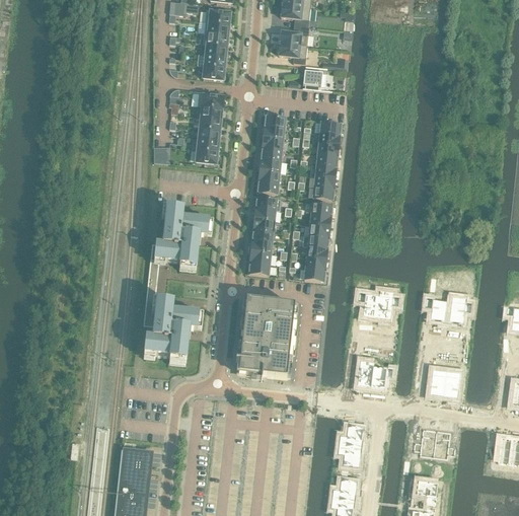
[(282,0),(282,3),(282,5),(310,8),(311,0),(282,0)]
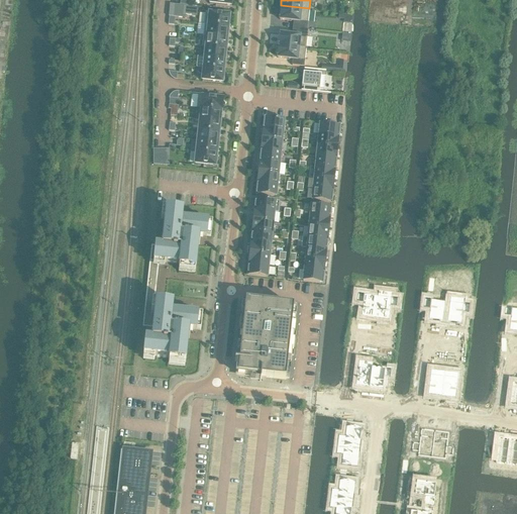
[(170,1),(169,14),(175,14),(185,15),(185,11),(192,12),(193,4),(187,3),(181,2),(170,1)]
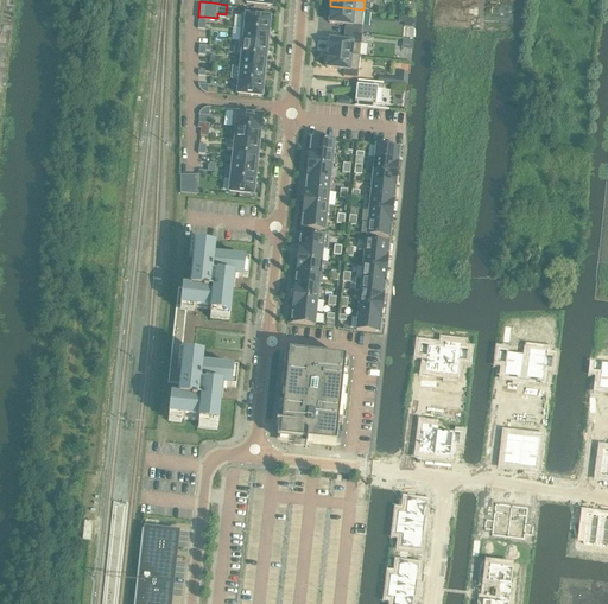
[(363,10),(330,6),(330,8),(329,17),(329,20),(346,23),(362,24),(363,10)]
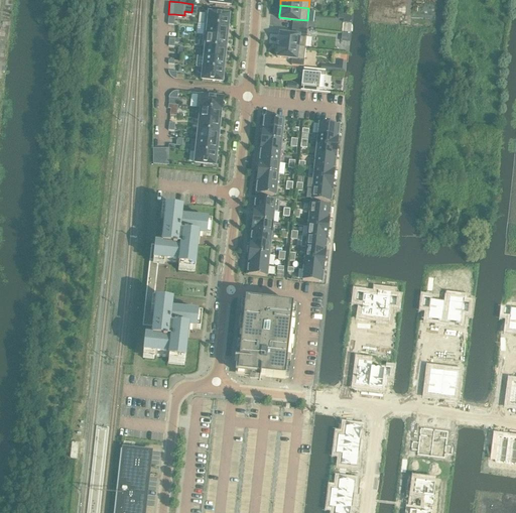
[(229,24),(230,12),(205,9),(204,22),(228,24),(229,24)]
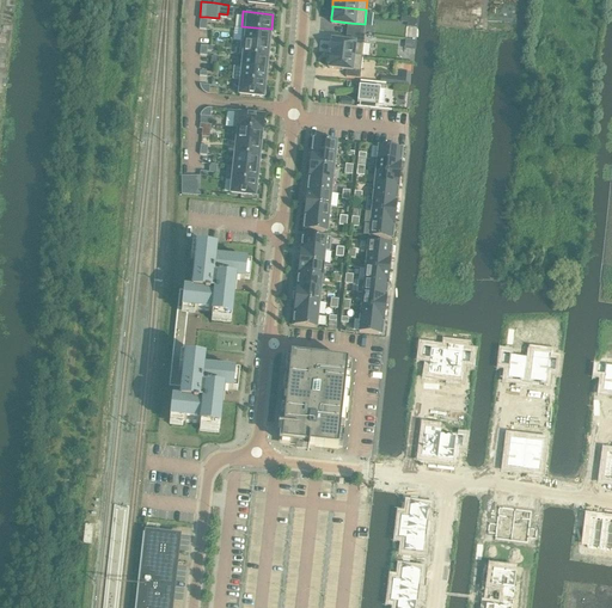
[(348,23),(347,30),(363,32),(365,24),(348,23)]
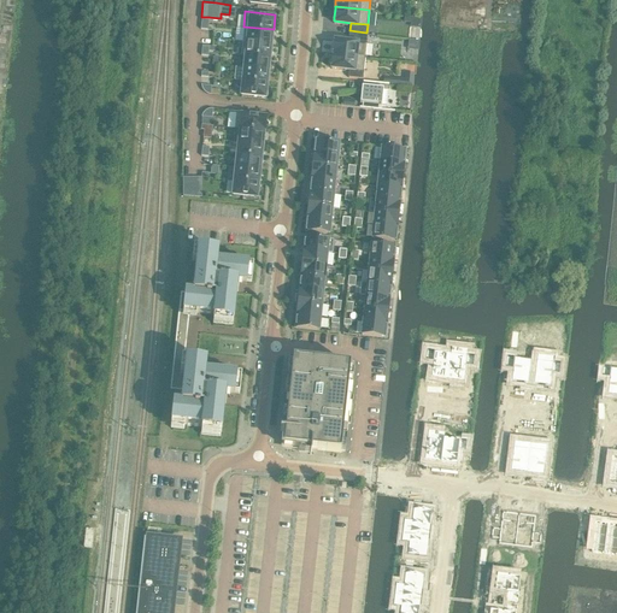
[(271,35),(272,29),(244,27),(242,39),(272,42),(272,35),(271,35)]
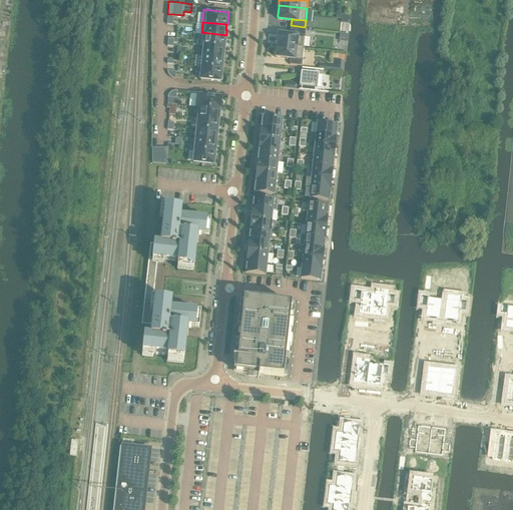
[(291,25),(290,32),(305,34),(306,27),(305,27),(291,25)]
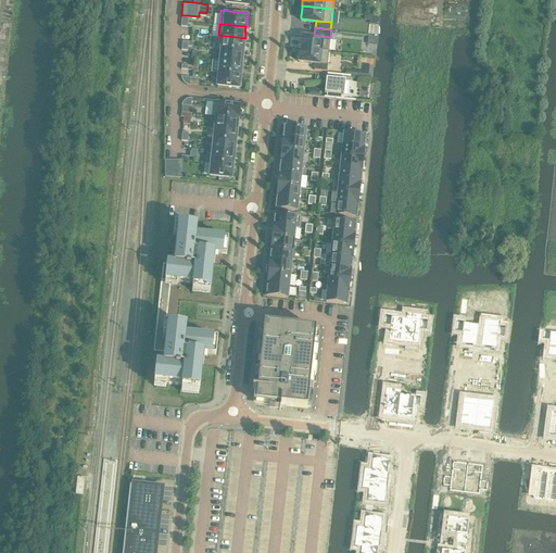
[(314,35),(301,34),(301,36),(300,45),(300,47),(329,50),(330,37),(314,35)]
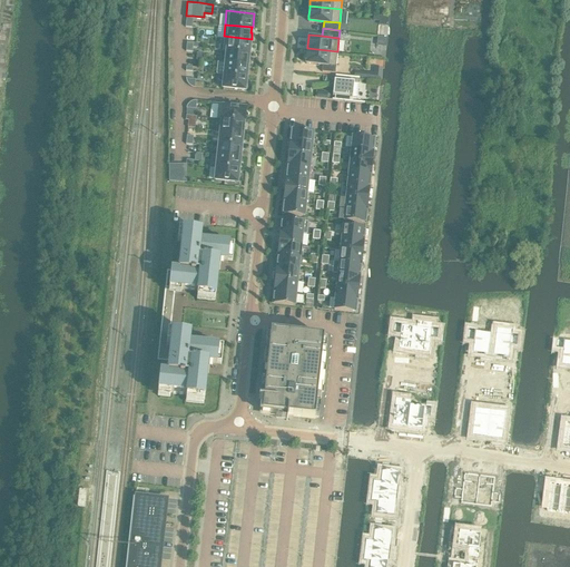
[(251,46),(252,39),(224,36),(223,49),(226,49),(226,48),(249,51),(249,46),(251,46)]
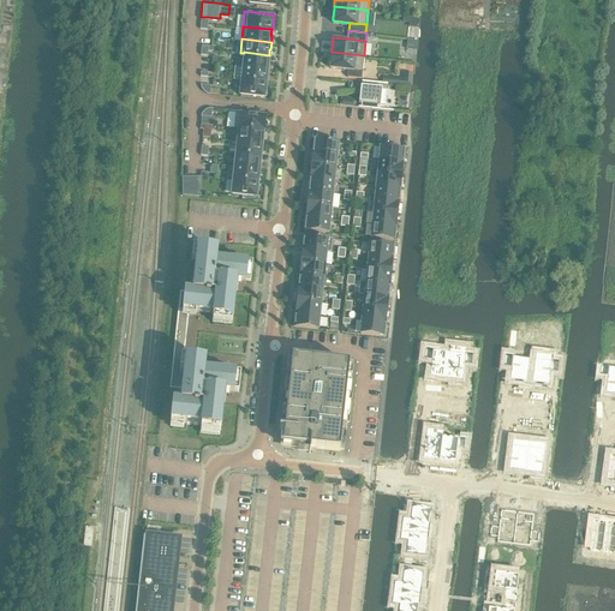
[(364,55),(332,52),(332,54),(330,63),(330,66),(348,67),(362,70),(364,55)]
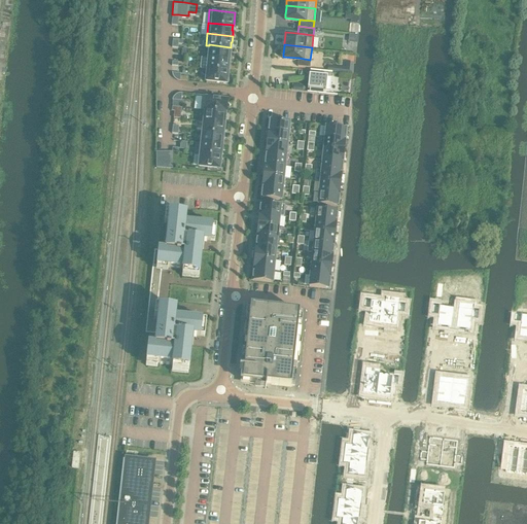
[(230,51),(231,47),(209,45),(208,56),(230,59),(231,51),(230,51)]
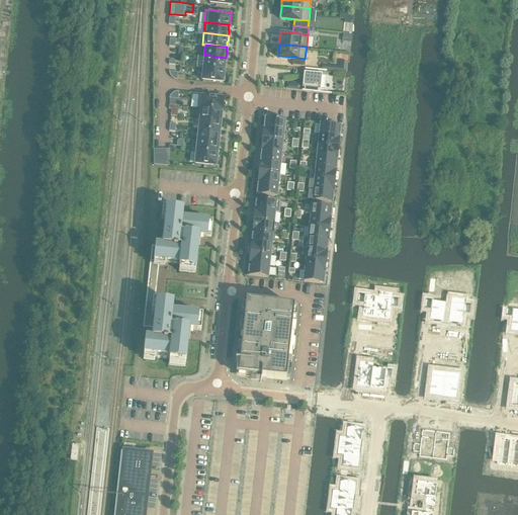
[(226,64),(226,58),(204,55),(203,66),(224,68),(225,64),(226,64)]
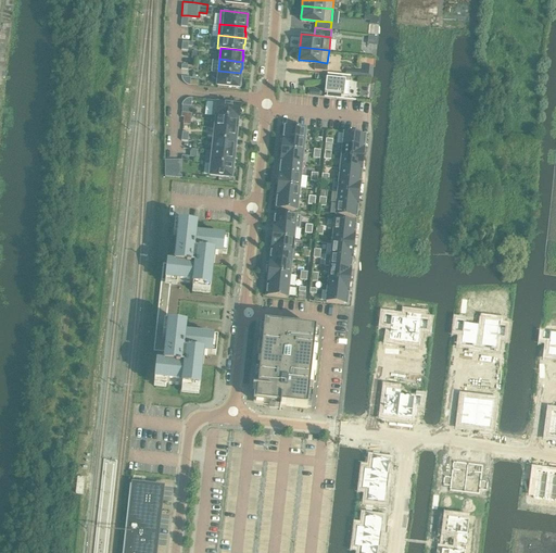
[(241,73),(240,73),(218,71),(217,84),(240,87),(241,73)]
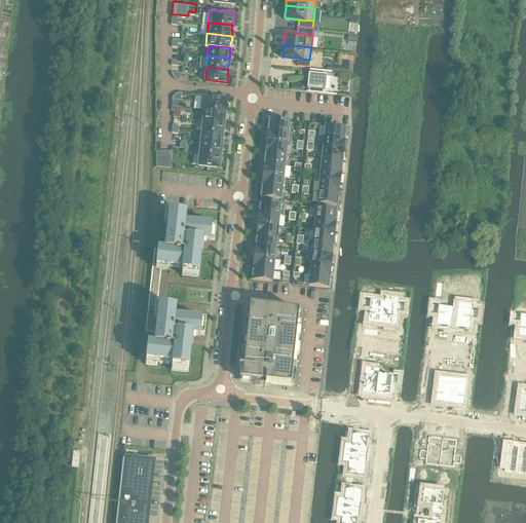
[(331,70),(309,68),(307,85),(330,87),(331,70)]
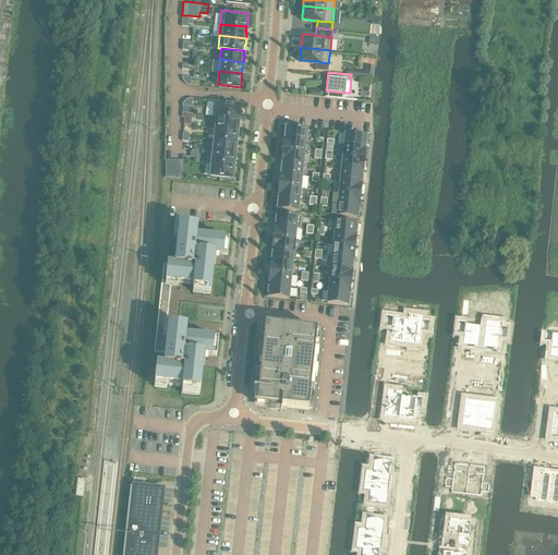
[(190,83),(191,84),(191,75),(182,74),(182,75),(182,76),(182,77),(183,79),(183,80),(184,80),(185,82),(187,83),(189,83),(190,83)]
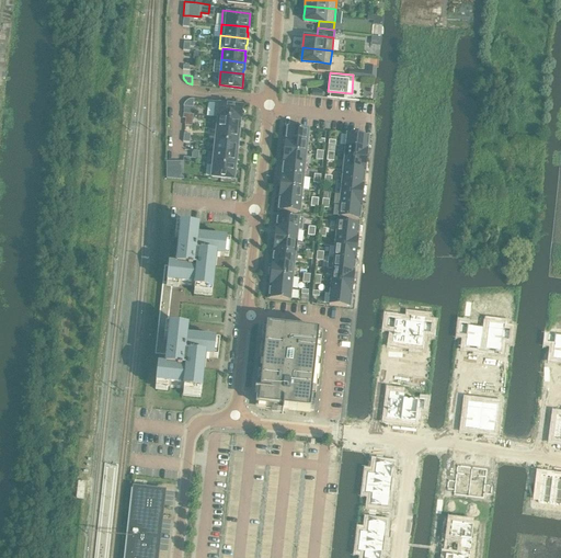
[(241,117),(242,104),(215,101),(213,114),(218,115),(240,117),(241,117)]
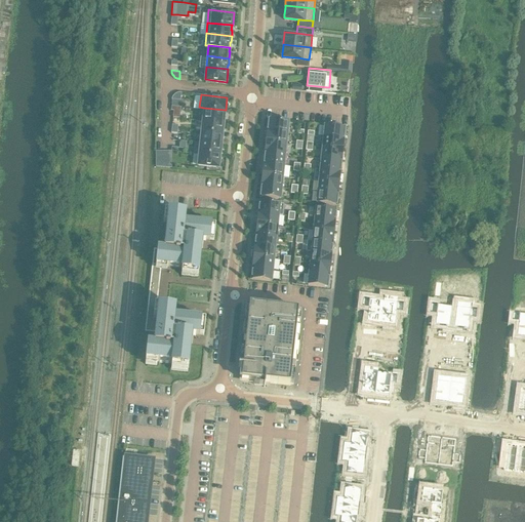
[(225,114),(225,110),(204,108),(203,118),(225,121),(225,115),(225,114)]
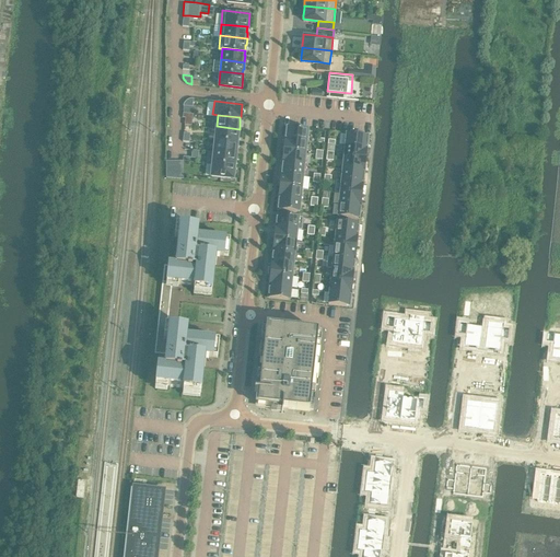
[(286,125),(284,137),(306,139),(307,127),(286,125)]
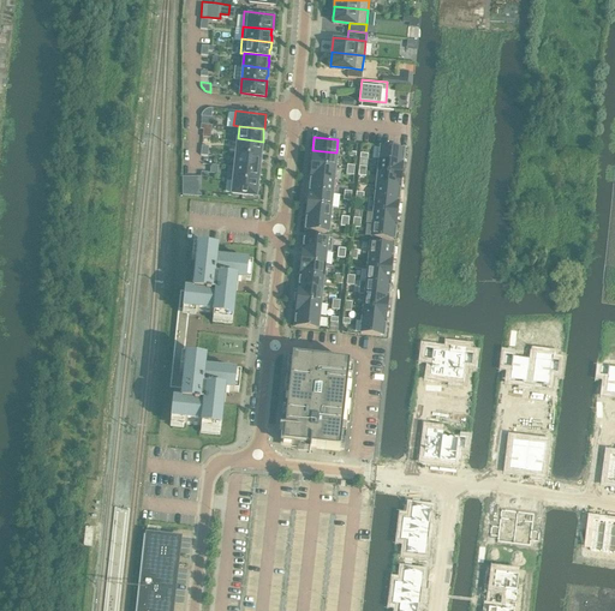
[(262,149),(263,142),(238,139),(236,151),(261,154),(261,149),(262,149)]
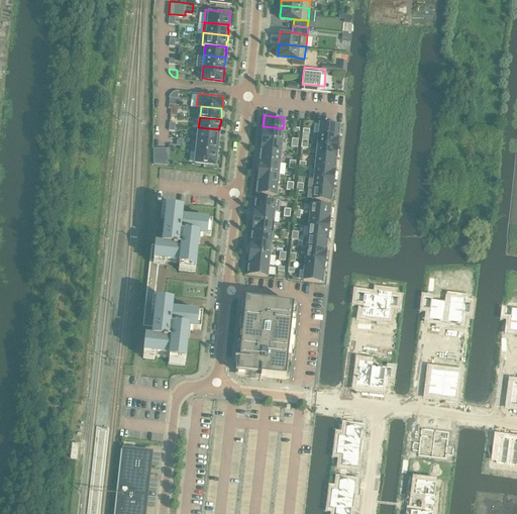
[(318,132),(338,134),(339,123),(319,121),(318,132)]
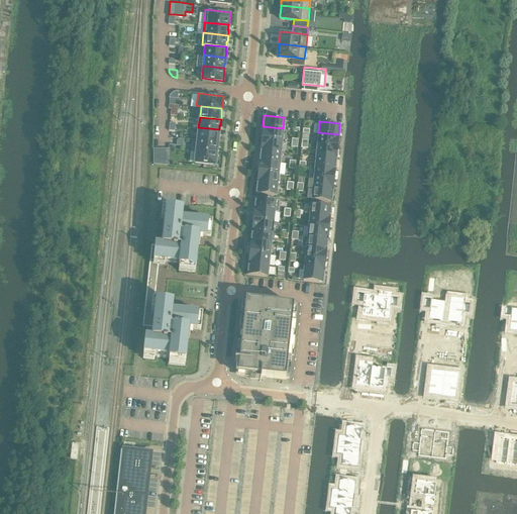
[(263,126),(262,137),(282,139),(283,128),(263,126)]
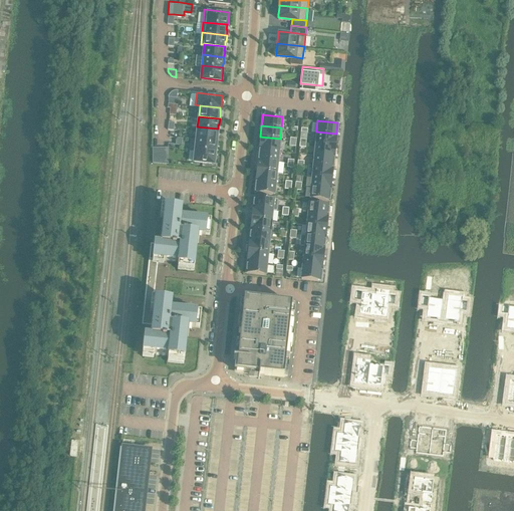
[(218,129),(197,126),(196,138),(217,140),(218,134),(217,134),(218,129)]
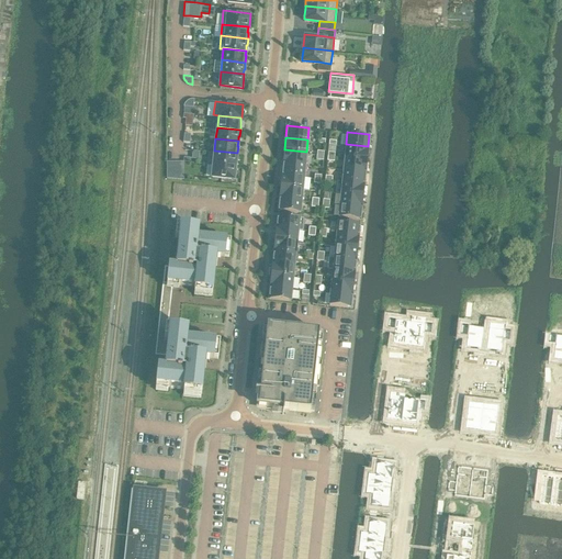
[(345,156),(367,158),(368,146),(346,144),(345,156)]
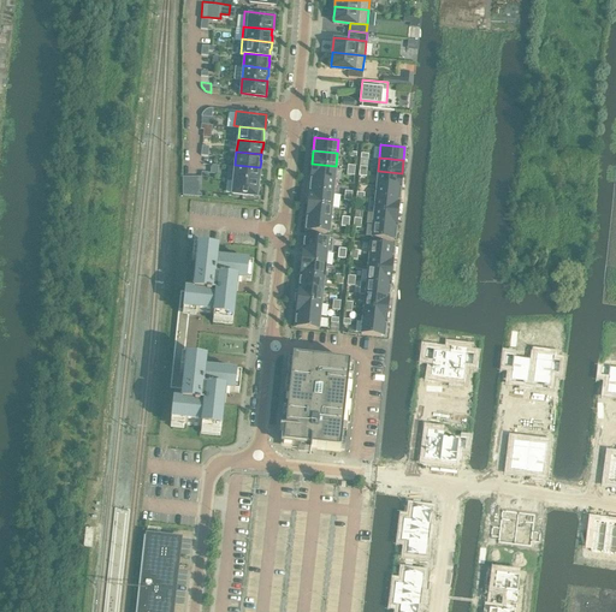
[(312,164),(311,177),(335,179),(336,166),(312,164)]
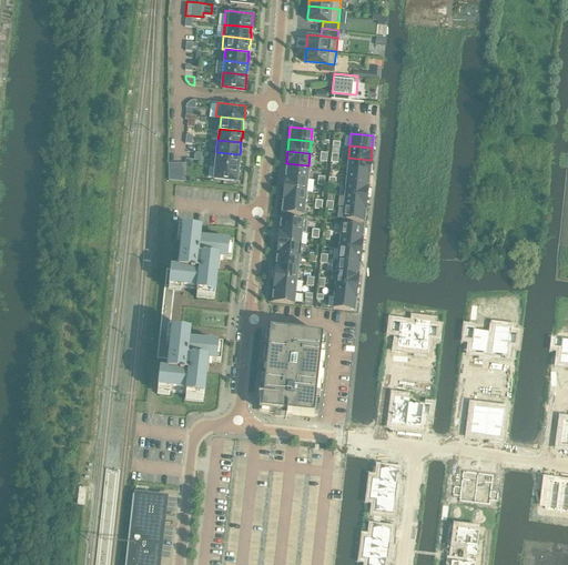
[(240,154),(216,152),(215,164),(237,167),(239,162),(240,162),(240,154)]
